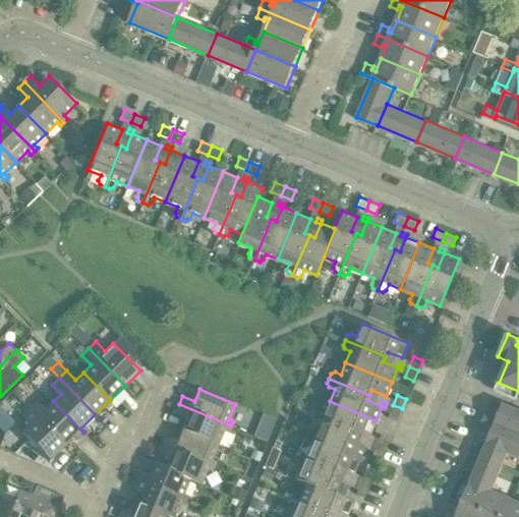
[(83,433),(53,401),(46,408),(37,399),(30,406),(65,444),(75,434),(78,438),(83,433)]
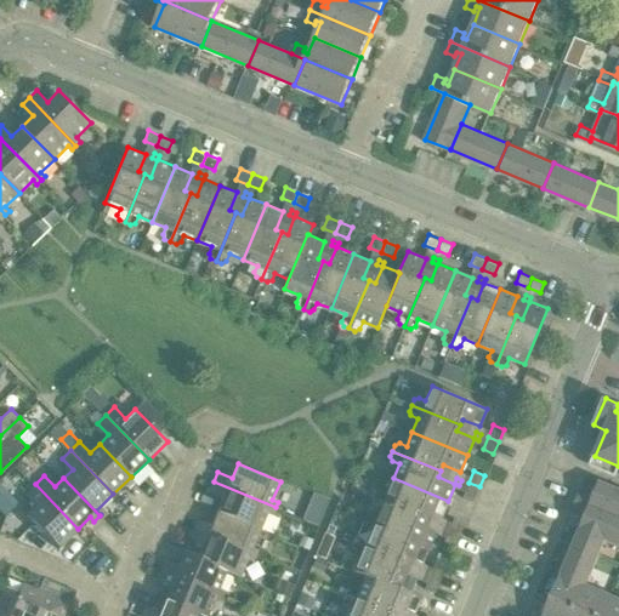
[(448,501),(393,478),(387,491),(380,489),(375,491),(373,496),(421,517),(424,511),(442,518),(448,501)]
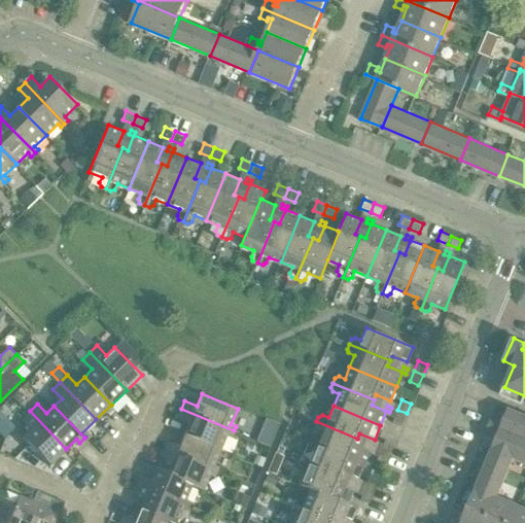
[(524,413),(510,408),(505,418),(503,422),(499,420),(501,417),(494,414),(490,422),(524,437),(524,413)]
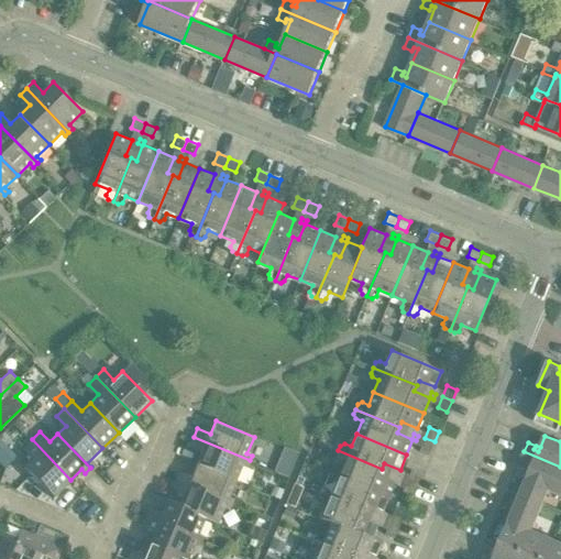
[(248,466),(250,460),(194,437),(190,446),(202,450),(198,463),(237,479),(243,463),(248,466)]
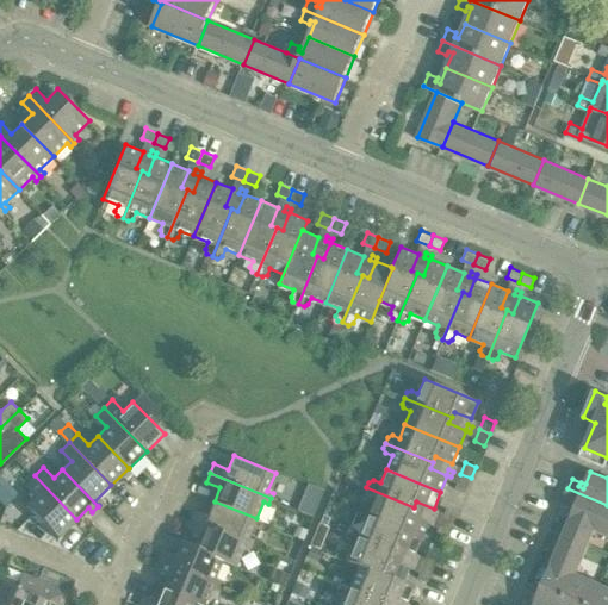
[(466,490),(471,478),(460,474),(456,486),(466,490)]
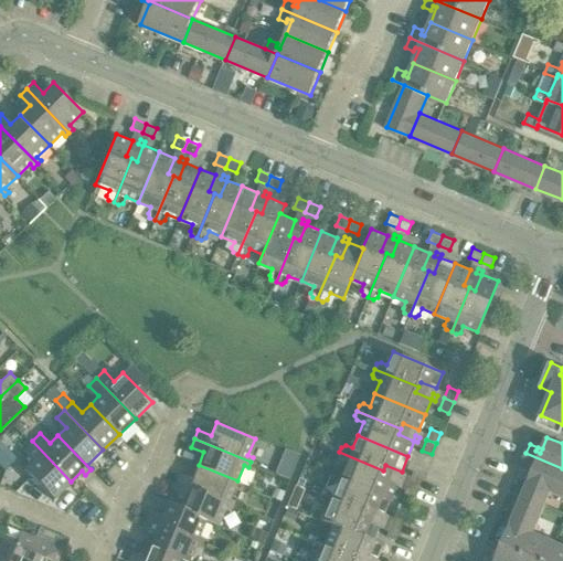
[(71,482),(32,441),(24,448),(34,458),(25,468),(54,498),(71,482)]
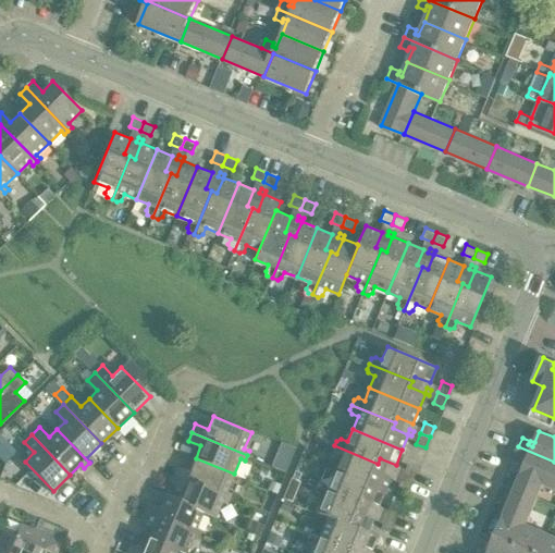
[(375,469),(378,464),(334,445),(332,451),(334,455),(341,457),(335,470),(385,491),(391,476),(394,477),(396,472),(392,470),(390,475),(375,469)]
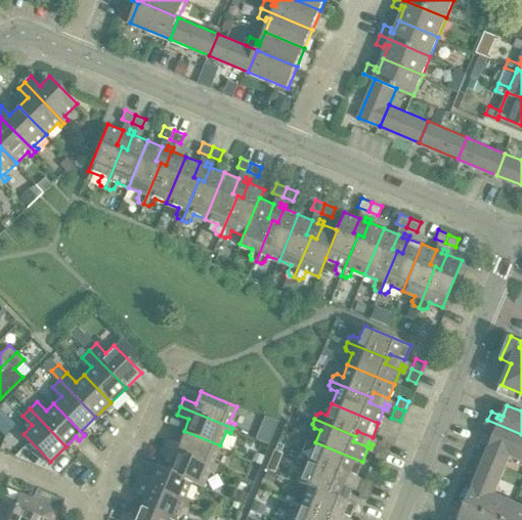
[(521,434),(487,420),(483,431),(490,434),(492,430),(495,431),(494,435),(489,445),(511,455),(521,459),(521,434)]
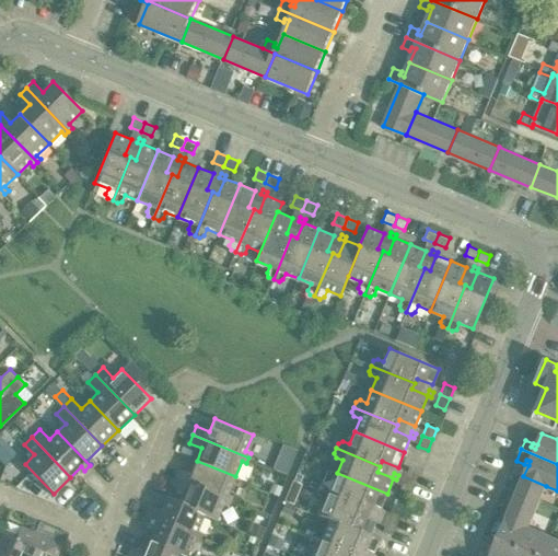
[(229,493),(235,476),(197,461),(192,473),(178,467),(175,476),(231,499),(233,495),(229,493)]
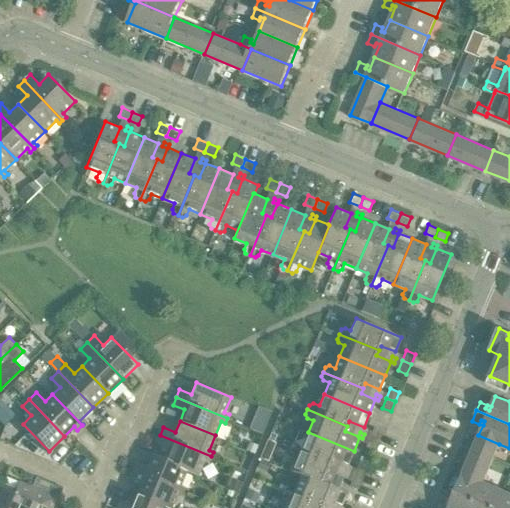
[(379,439),(383,429),(374,425),(370,436),(379,439)]
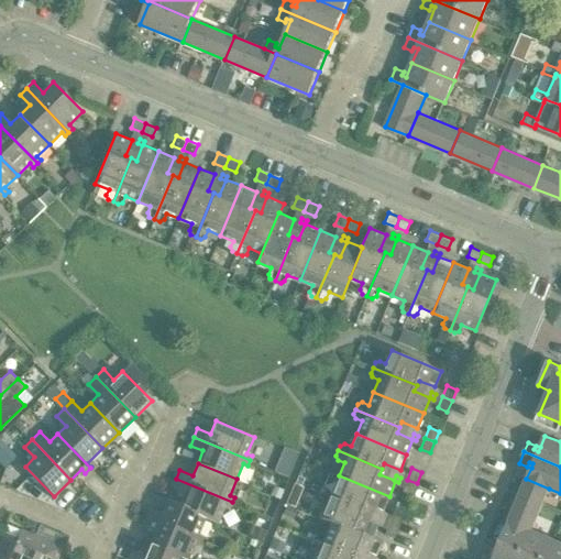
[(389,496),(339,475),(330,471),(321,492),(365,510),(367,504),(383,511),(389,496)]
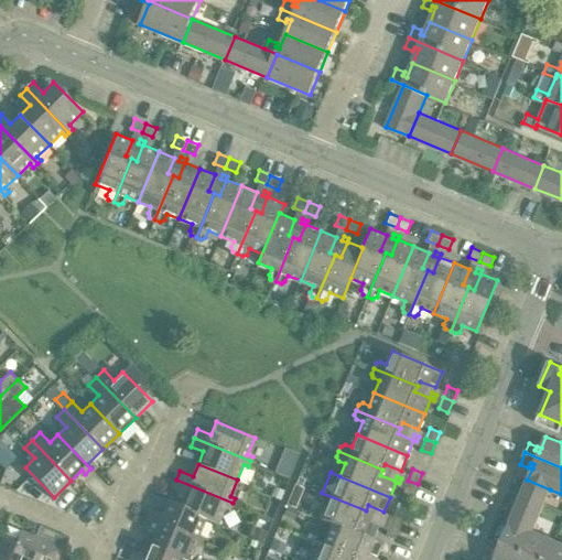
[(233,503),(176,480),(173,487),(186,493),(181,505),(181,506),(206,516),(206,517),(219,523),(226,505),(231,507),(233,503)]
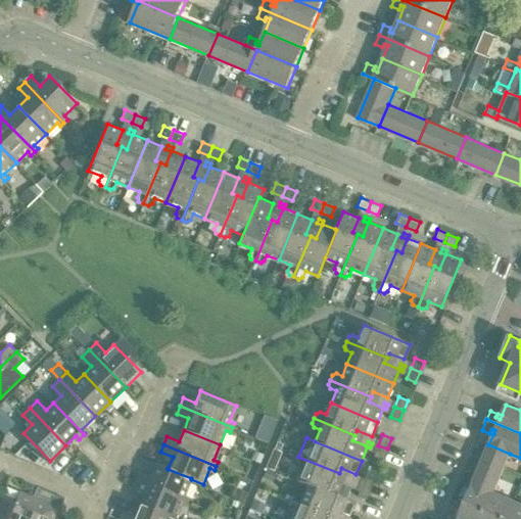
[(494,492),(510,454),(488,444),(473,483),(494,492)]
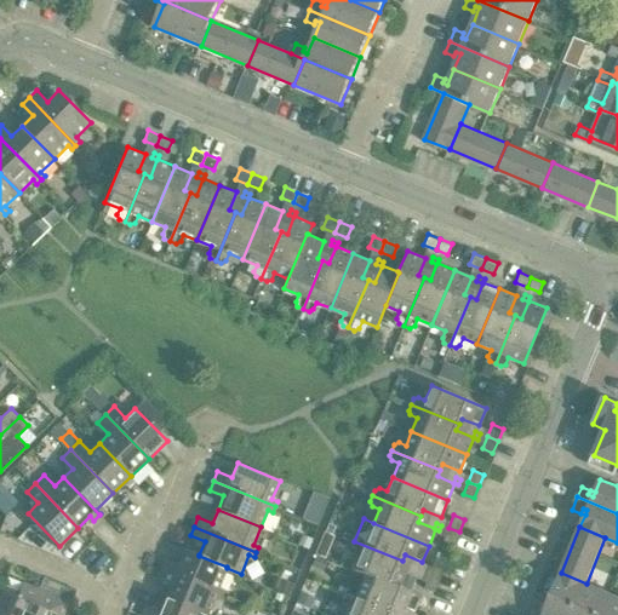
[(455,544),(459,532),(448,528),(444,539),(455,544)]
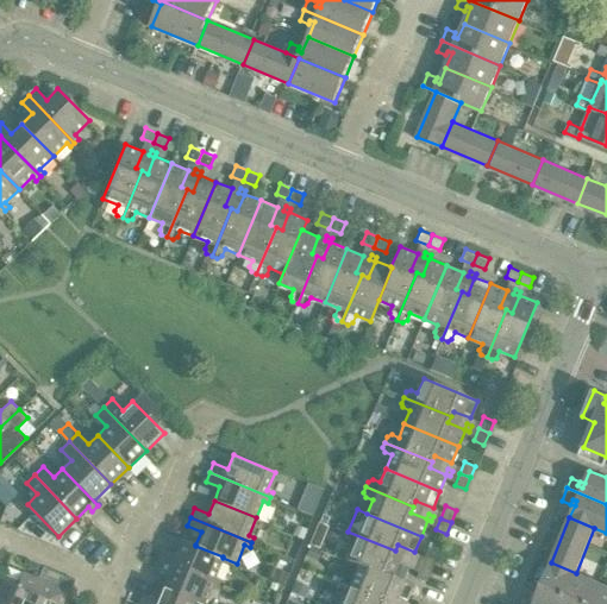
[(408,564),(393,557),(395,551),(348,532),(345,536),(346,542),(354,545),(348,559),(358,564),(358,562),(413,585),(402,580),(410,564),(413,565),(415,560),(411,558),(408,564)]
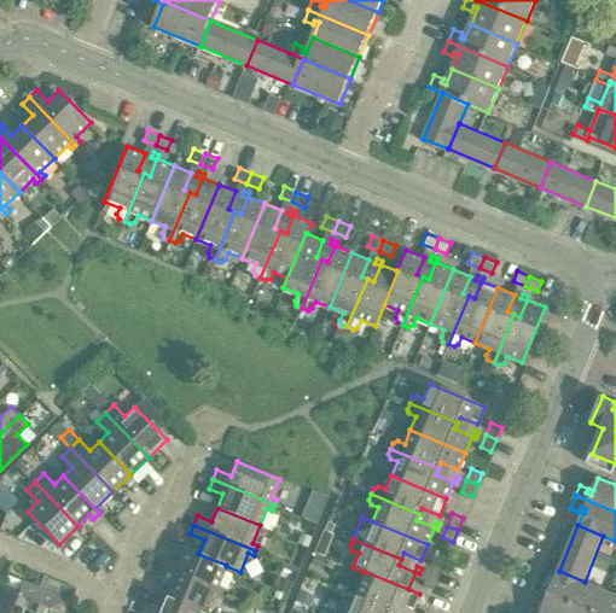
[(219,583),(226,566),(226,565),(198,554),(198,553),(185,547),(178,561),(164,555),(160,565),(222,590),(225,585),(219,583)]
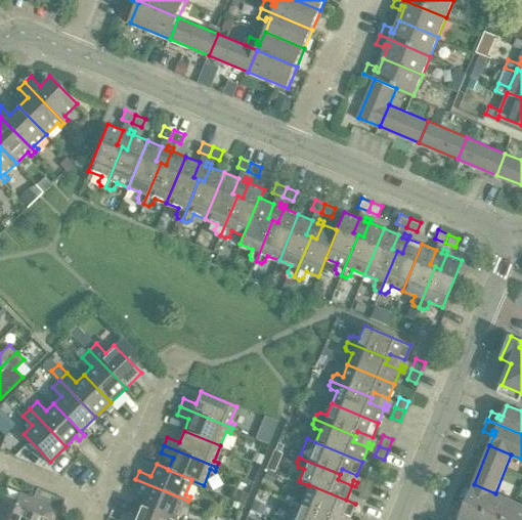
[(372,488),(376,478),(367,474),(363,484),(372,488)]
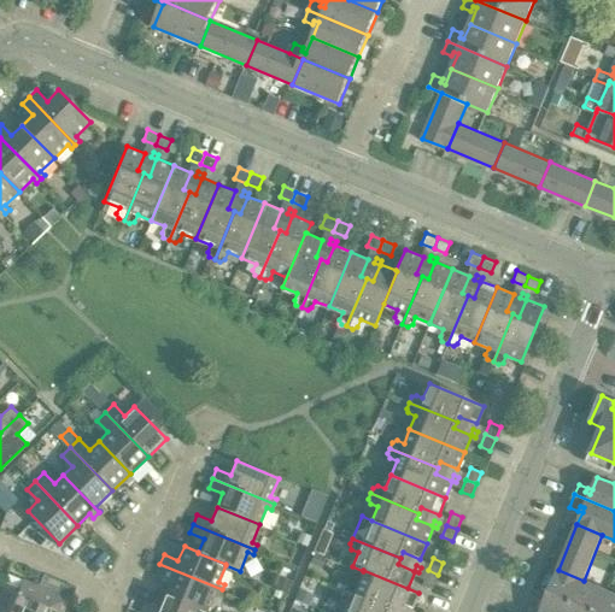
[(220,595),(222,589),(159,564),(156,574),(170,578),(164,593),(208,610),(215,593),(220,595)]
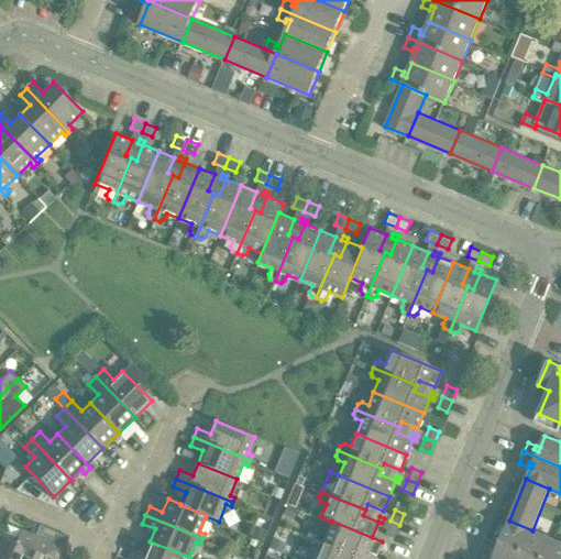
[(331,521),(331,522),(326,534),(320,532),(316,533),(314,538),(356,556),(359,550),(375,557),(382,541),(331,521)]
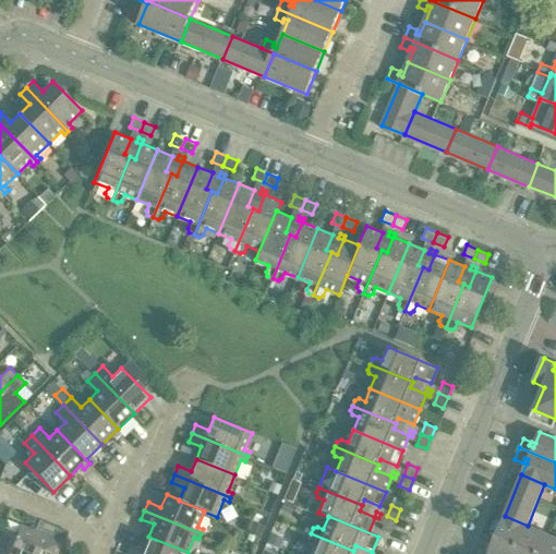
[(391,531),(396,520),(387,516),(382,527),(391,531)]
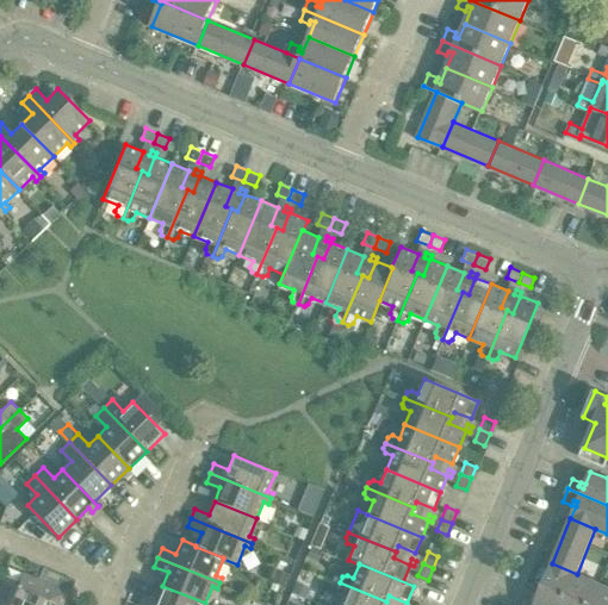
[(563,604),(577,574),(552,563),(534,604),(563,604)]
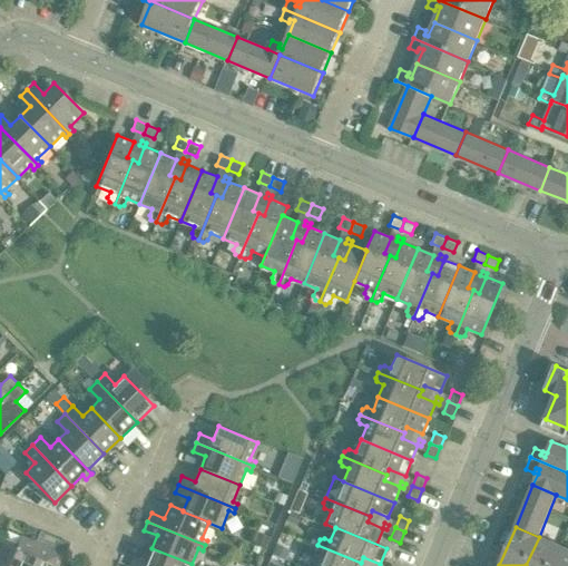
[(55,565),(59,565),(66,553),(21,534),(16,547),(3,542),(0,548),(0,564),(5,565),(54,565),(55,565)]
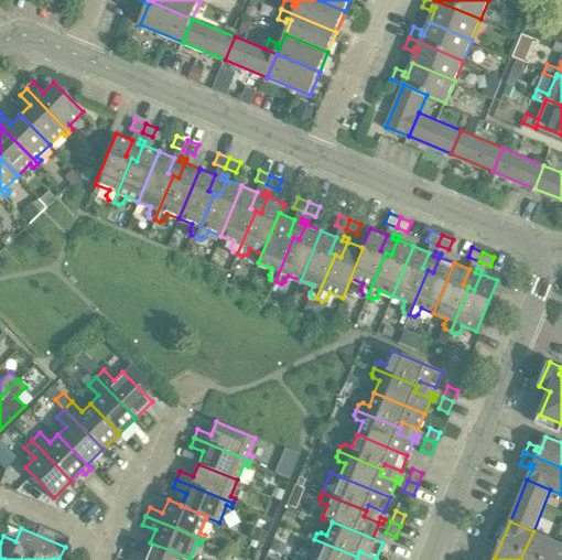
[(544,559),(553,539),(533,531),(520,559),(544,559)]
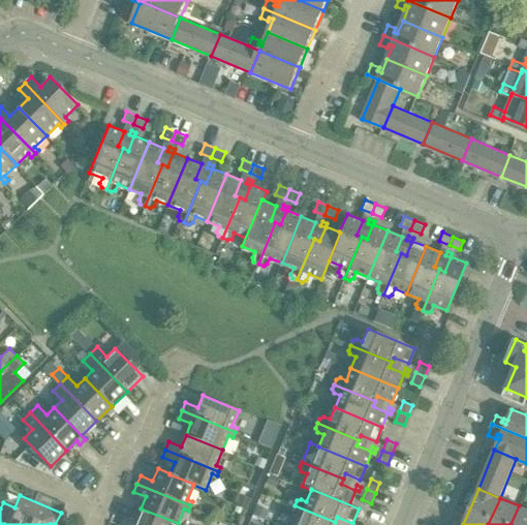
[(334,524),(335,522),(295,505),(292,510),(293,514),(300,517),(296,524),(334,524)]
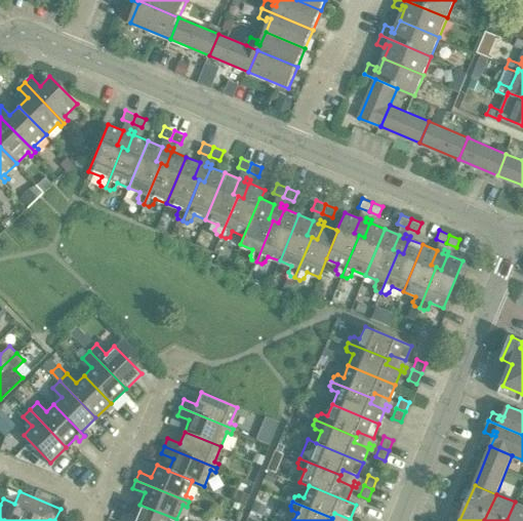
[(522,505),(515,502),(507,520),(522,520),(522,505)]
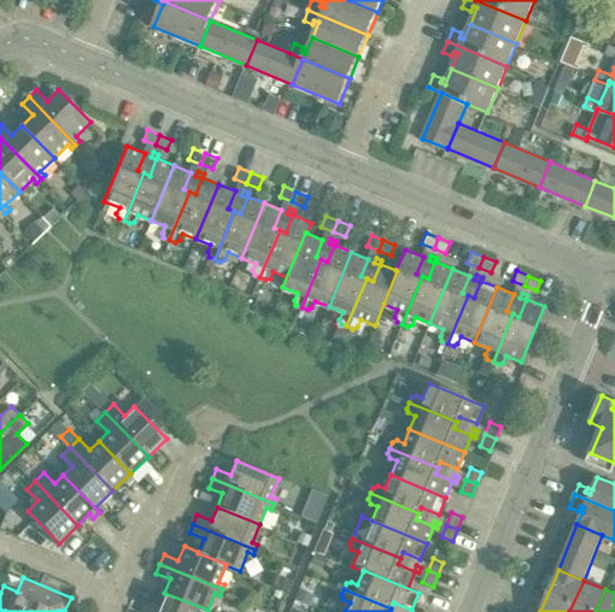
[(205,611),(208,610),(164,593),(159,606),(145,600),(141,610),(147,611),(205,611)]
